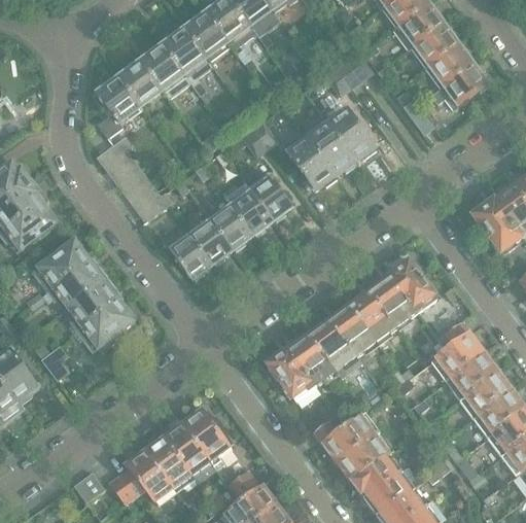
[(250,25),(251,24),(232,0),(220,0),(207,10),(229,40),(228,41),(234,49),(255,33),(250,25)]
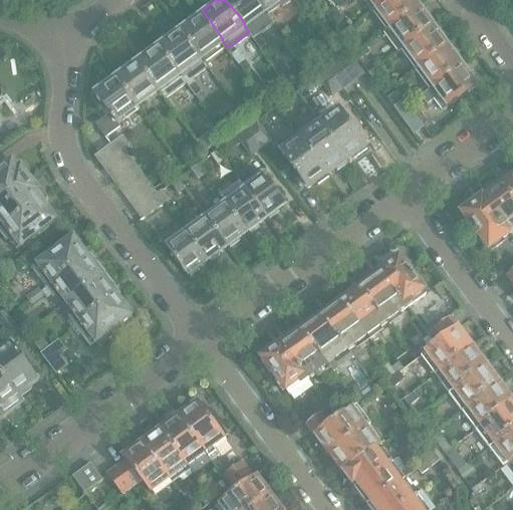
[(226,0),(245,23),(264,9),(257,0),(226,0)]
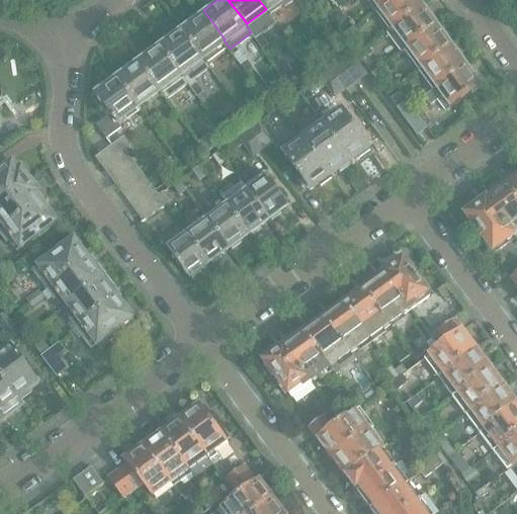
[(259,0),(266,9),(279,0),(282,4),(287,0),(295,0),(304,10),(313,3),(311,0),(259,0)]
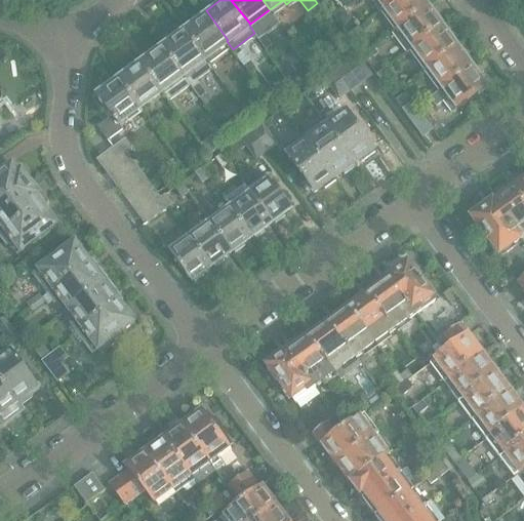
[(400,27),(429,5),(425,0),(394,0),(385,7),(400,27)]
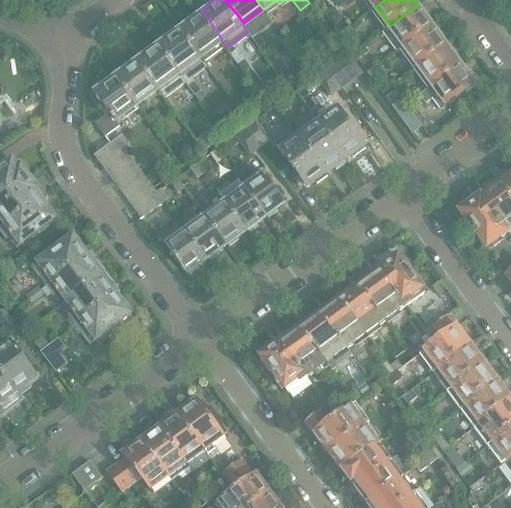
[(404,46),(432,25),(418,5),(390,26),(404,46)]
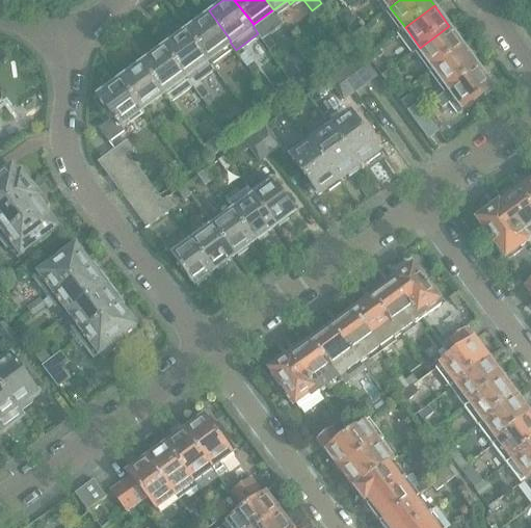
[(342,21),(351,14),(347,7),(338,15),(342,21)]
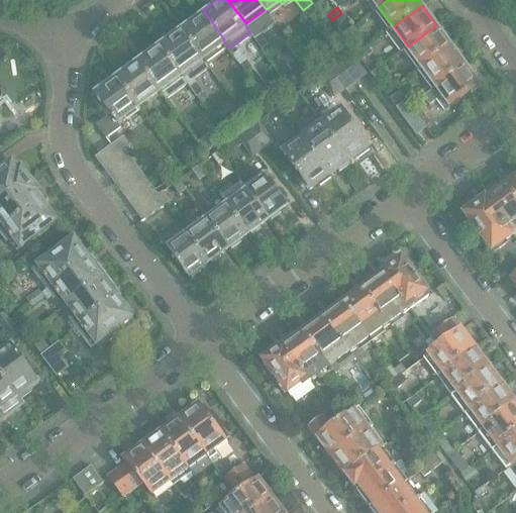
[(223,40),(224,39),(203,10),(182,26),(203,56),(223,40)]
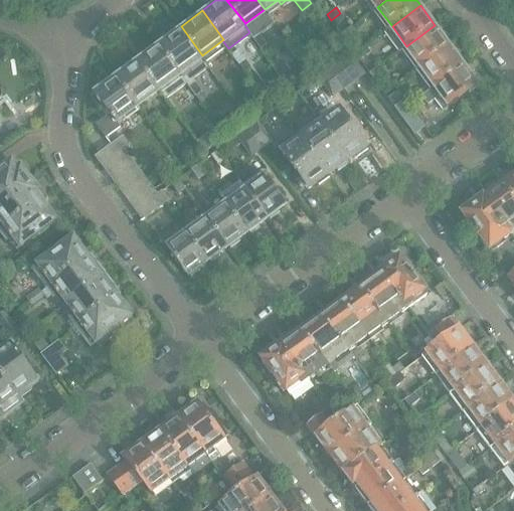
[(421,65),(450,44),(435,25),(406,46),(421,65)]
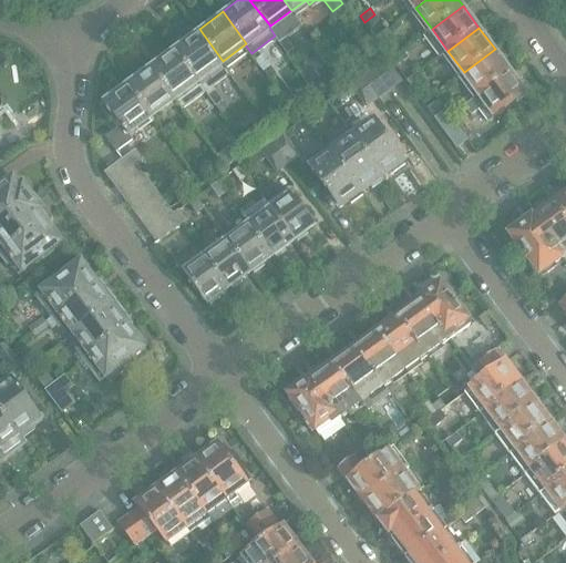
[(222,62),(223,61),(199,29),(176,45),(199,79),(206,88),(205,89),(215,102),(223,96),(212,84),(228,71),(222,62)]
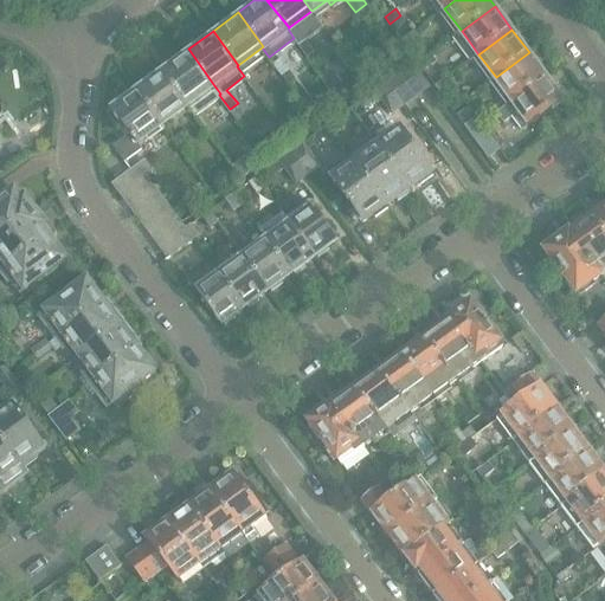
[(406,46),(418,38),(412,31),(401,39),(406,46)]
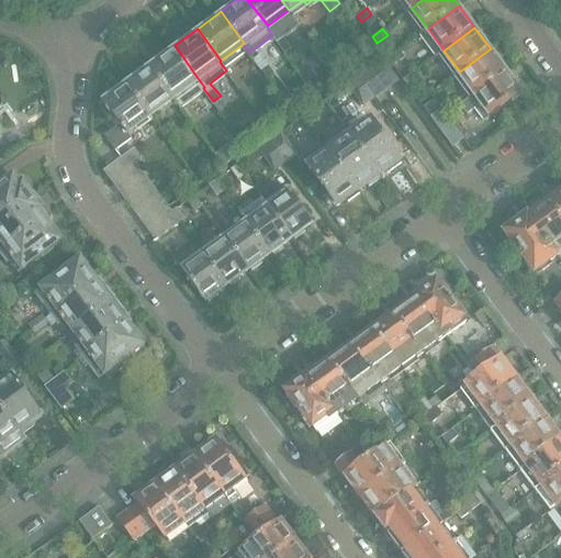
[(284,48),(291,43),(282,31),(276,36),(284,48)]
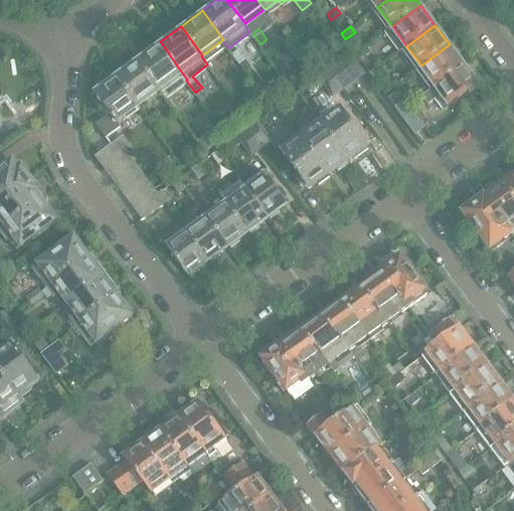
[(187,79),(181,71),(160,41),(138,58),(160,88),(158,89),(165,97),(186,80),(187,79)]
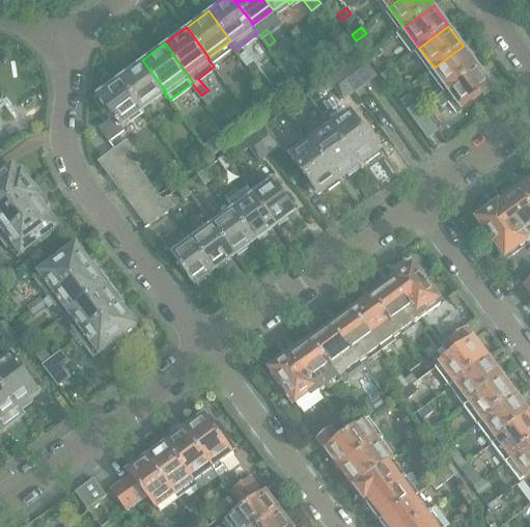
[(449,88),(478,66),(464,46),(435,67),(449,88)]
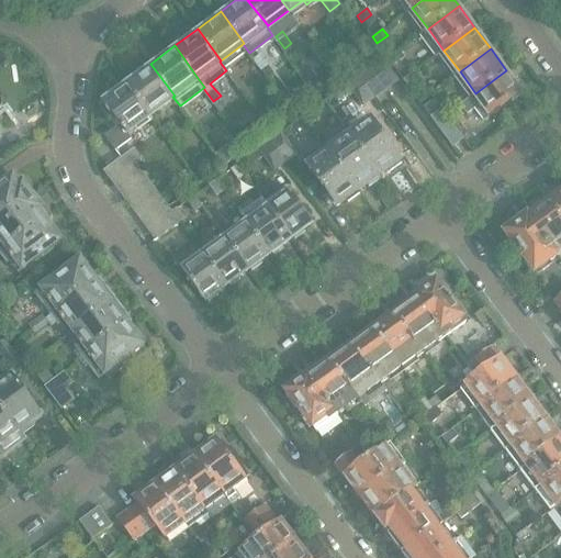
[(272,69),(269,64),(258,49),(253,54),(267,74),(272,69)]
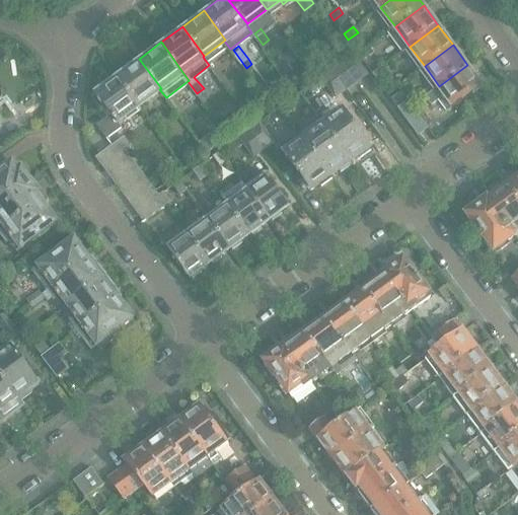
[(363,60),(373,53),(368,47),(359,54),(363,60)]
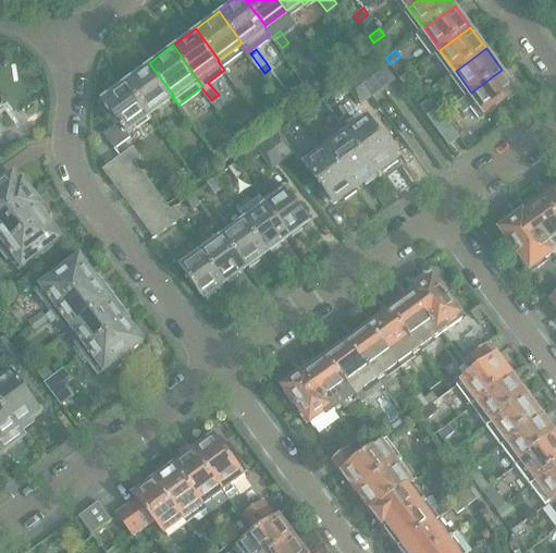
[(381,85),(391,77),(375,56),(365,63),(381,85)]
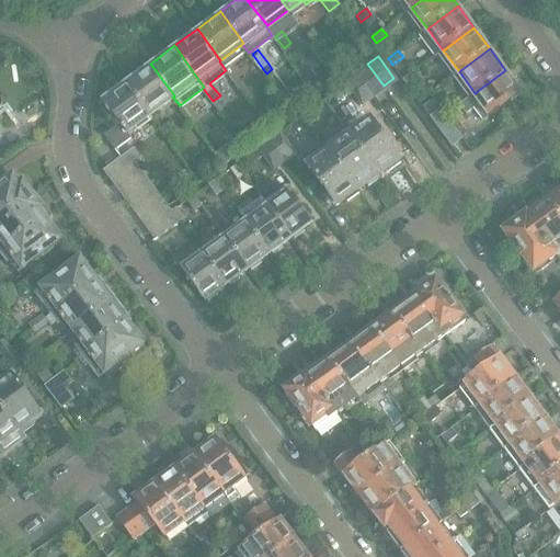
[(172,97),(174,95),(150,64),(125,81),(148,114),(172,97)]
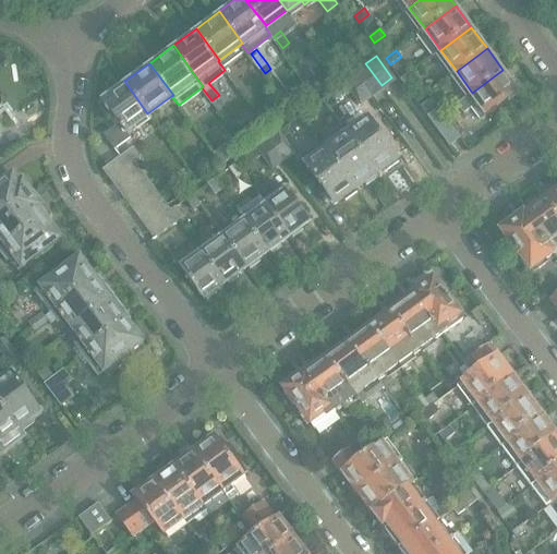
[(356,103),(382,85),(365,63),(341,81),(356,103)]
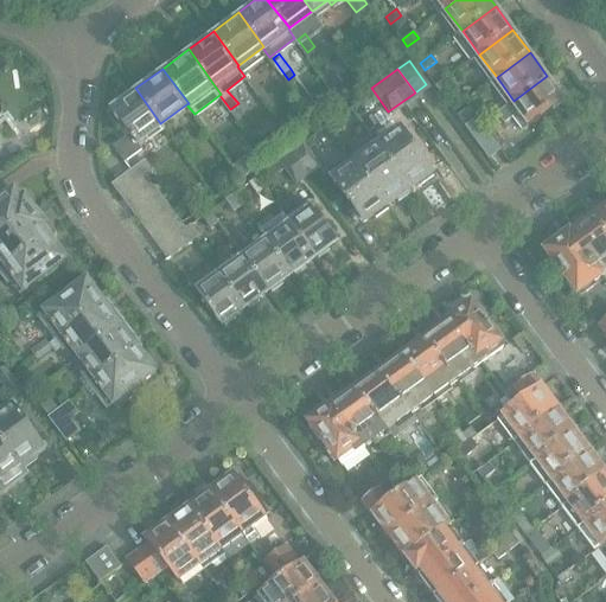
[(529,121),(562,96),(547,76),(514,101),(529,121)]
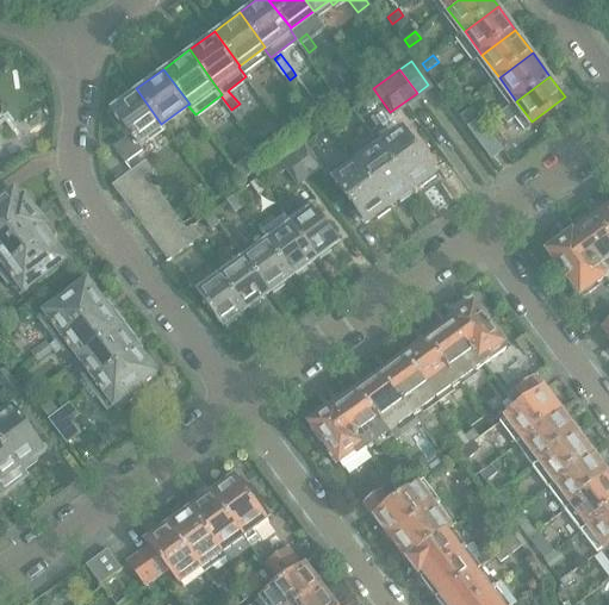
[(443,94),(455,86),(449,78),(437,87),(443,94)]
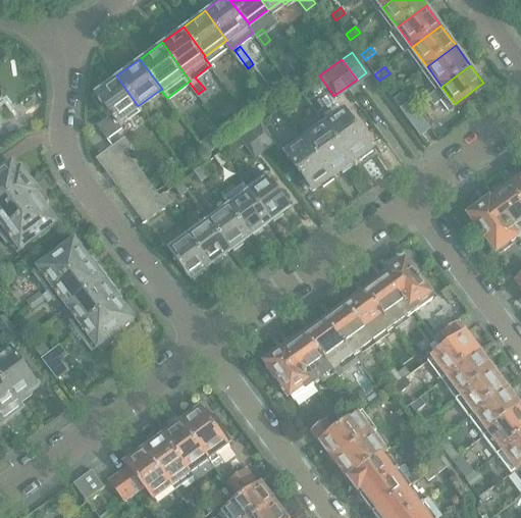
[(117,121),(138,106),(116,75),(93,93),(109,113),(96,123),(106,138),(121,126),(117,121)]
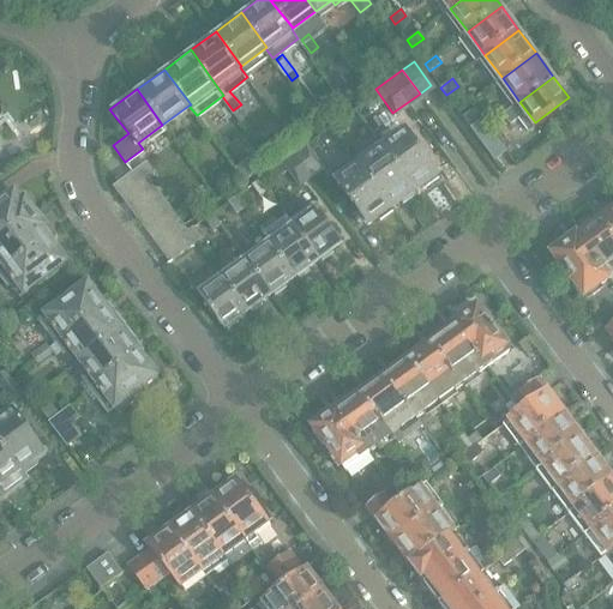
[(308,92),(302,96),(308,106),(314,101),(308,92)]
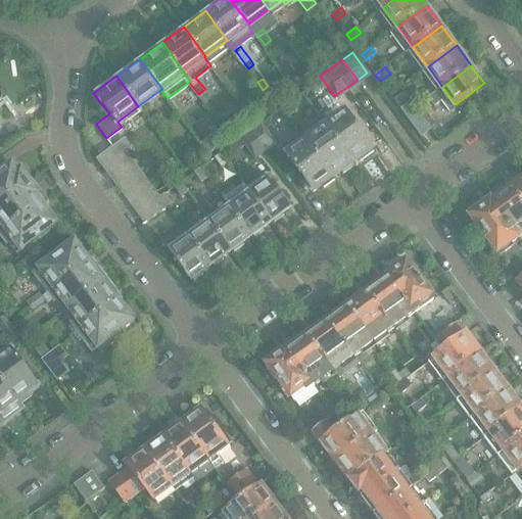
[(249,120),(270,104),(258,89),(238,104),(249,120)]
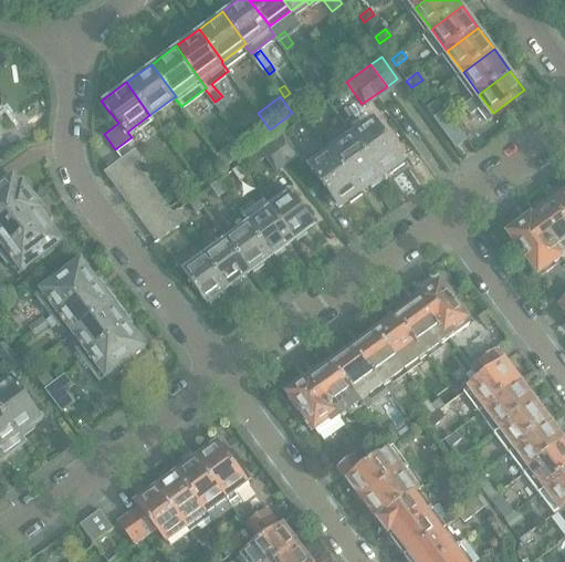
[(432,113),(440,107),(432,99),(425,104),(432,113)]
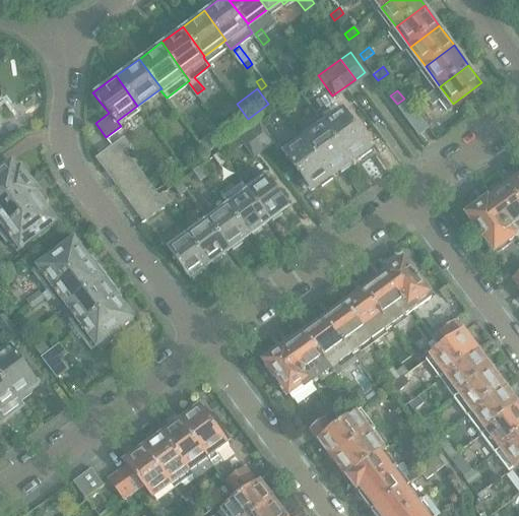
[(426,124),(413,106),(406,97),(404,99),(397,104),(396,105),(415,131),(426,124)]
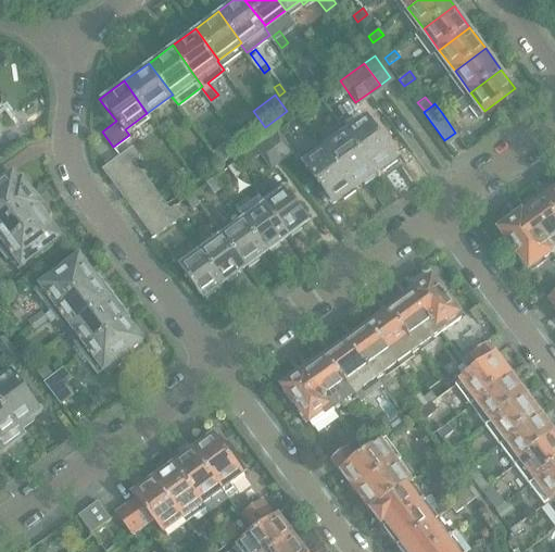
[(301,111),(306,120),(315,113),(310,104),(301,111)]
